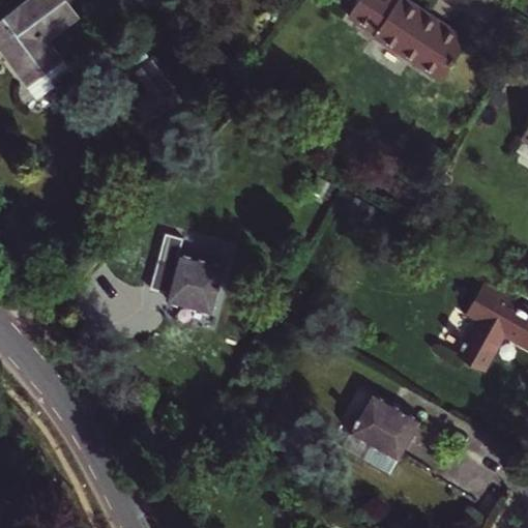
[(24,0),(0,19),(0,44),(29,82),(63,56),(49,36),(78,15),(66,0),(24,0)]
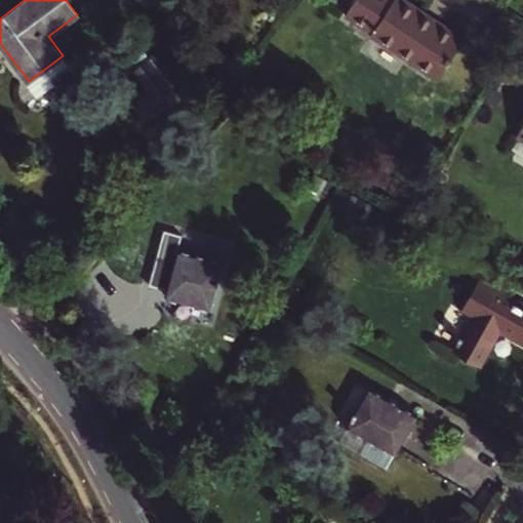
[(355,0),(345,17),(437,79),(463,38),(402,0),(355,0)]
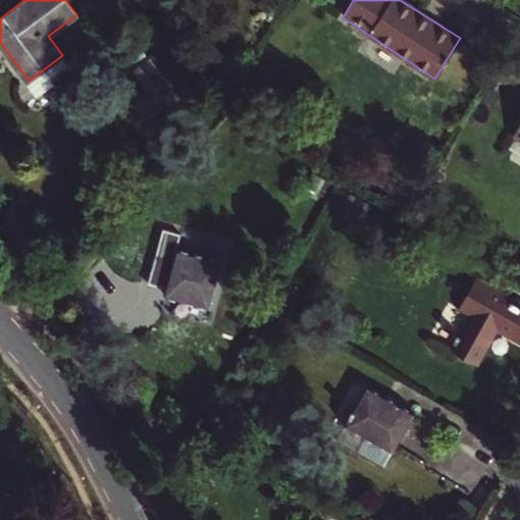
[(173,72),(157,85),(171,105),(157,115),(169,133),(200,109),(173,72)]
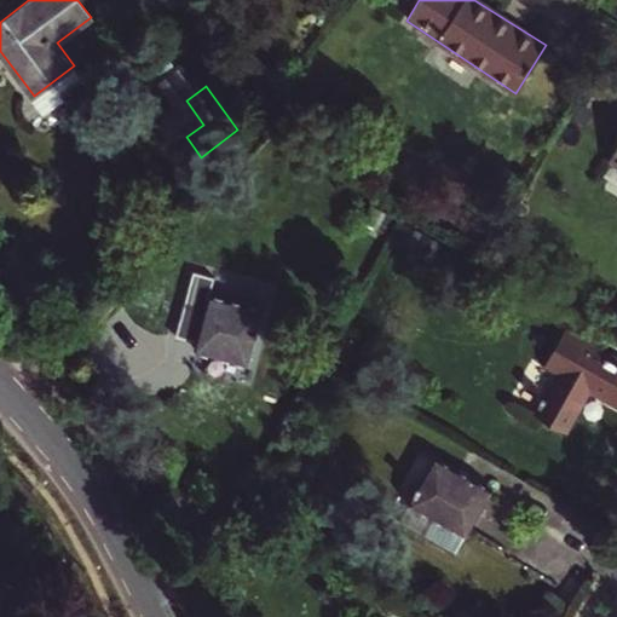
[(208,299),(214,281),(192,274),(174,338),(195,345),(194,351),(243,367),(260,315),(208,299)]
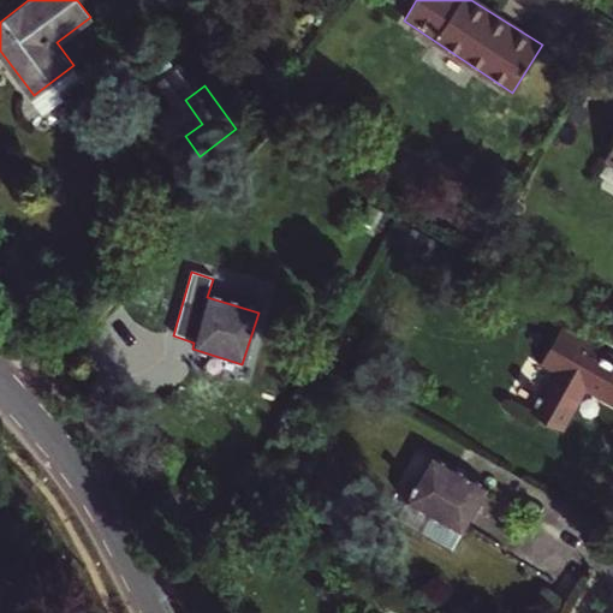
[(536,404),(530,415),(559,432),(582,390),(612,406),(612,357),(583,344),(585,340),(563,327),(540,365),(554,374),(542,396),(536,392),(531,402),(536,404)]
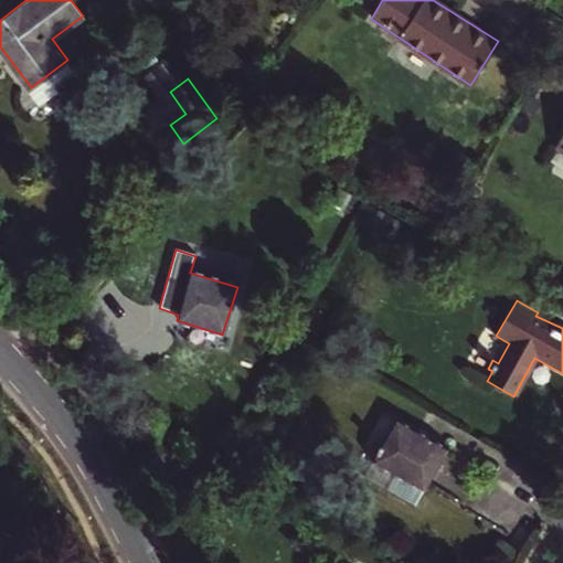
[(361,480),(412,509),(445,449),(394,422),(361,480)]
